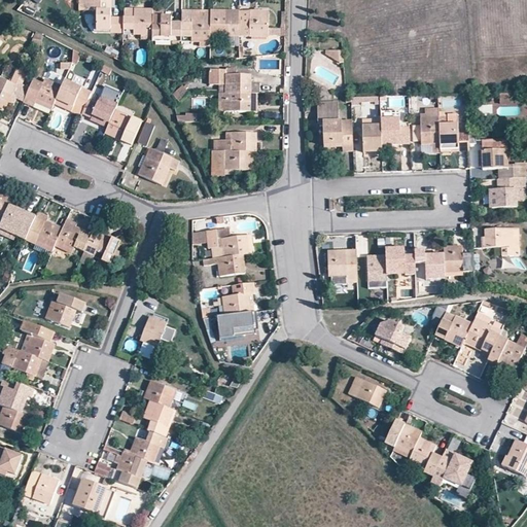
[(79,0),(80,10),(95,10),(95,32),(111,32),(111,15),(111,0),(79,0)]
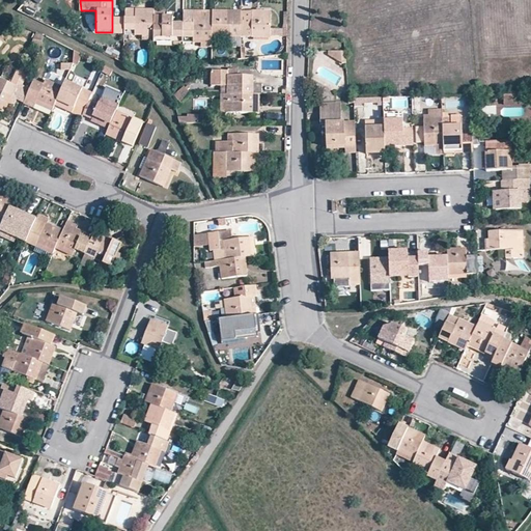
[(155,8),(136,8),(136,16),(126,16),(126,30),(136,30),(136,34),(154,34),(155,16),(155,8)]
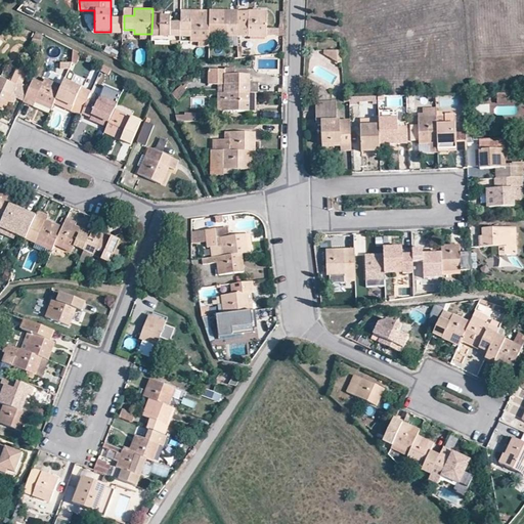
[(210,15),(210,9),(181,9),(181,22),(191,22),(191,14),(210,15)]
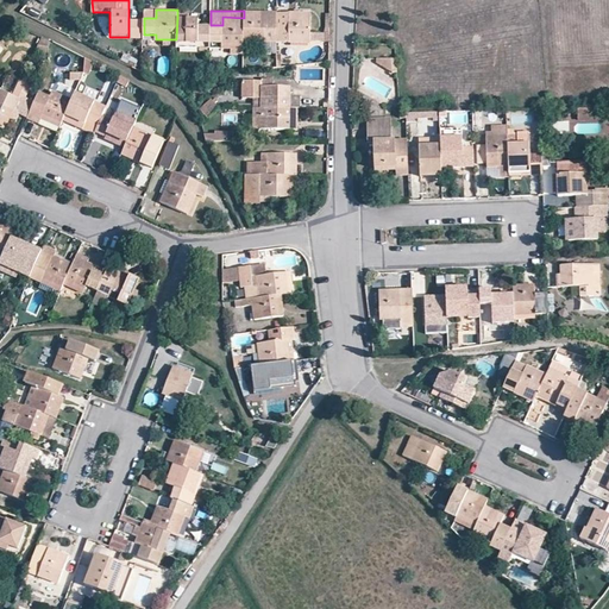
[(277,12),(244,11),(244,18),(244,41),(277,42),(277,41),(277,12)]
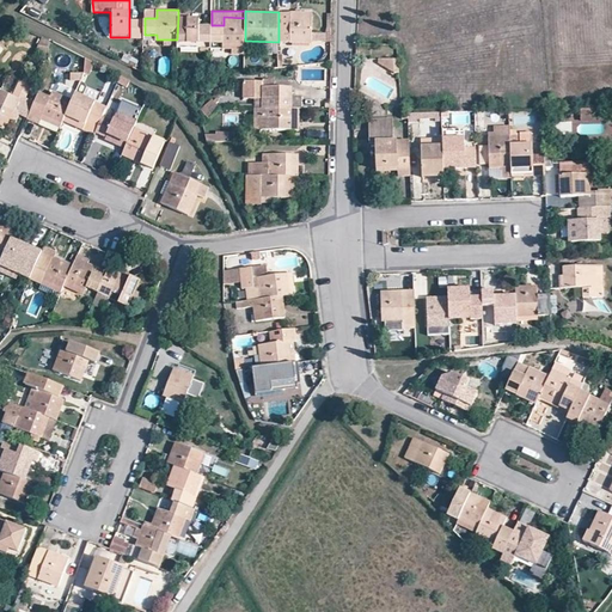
[(313,12),(279,12),(279,41),(292,41),(292,48),(312,48),(313,12)]
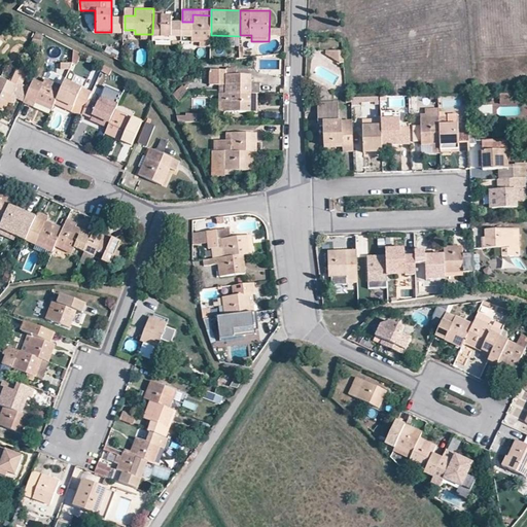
[(211,35),(211,15),(192,14),(192,22),(182,22),(182,37),(192,37),(192,41),(211,41),(211,35)]
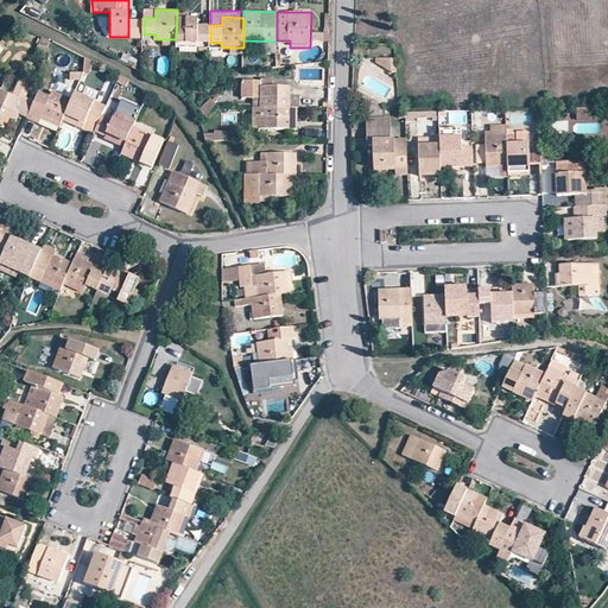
[(128,37),(144,37),(144,35),(144,18),(128,18),(128,37)]
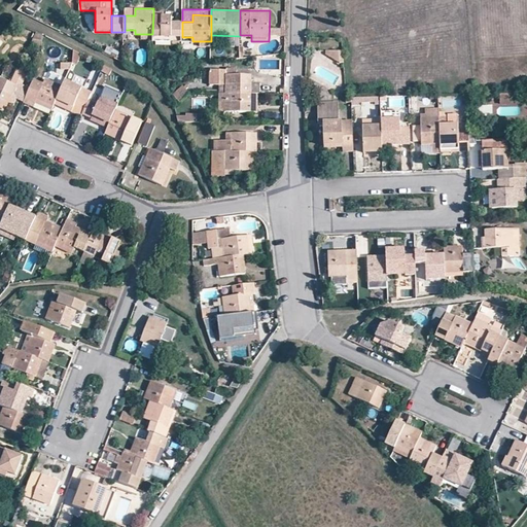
[(173,15),(153,15),(152,34),(152,41),(172,41),(172,37),(182,37),(182,22),(172,22),(173,15)]
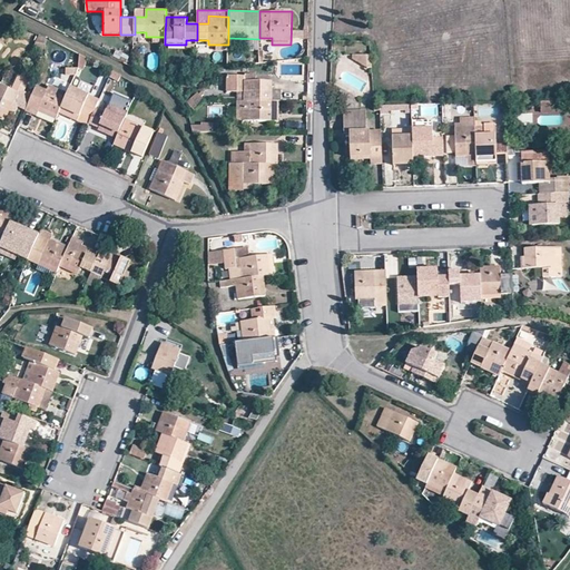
[(372,69),(371,56),(354,57),(354,61),(367,69),(372,69)]
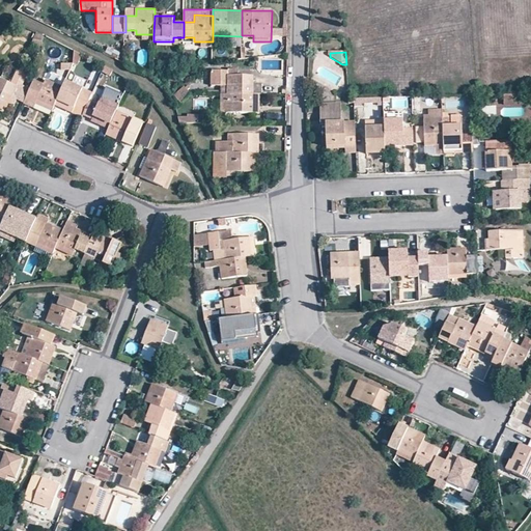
[(65,82),(63,88),(55,106),(82,117),(92,93),(72,84),(77,72),(74,71),(73,72),(71,71),(67,77),(65,82)]
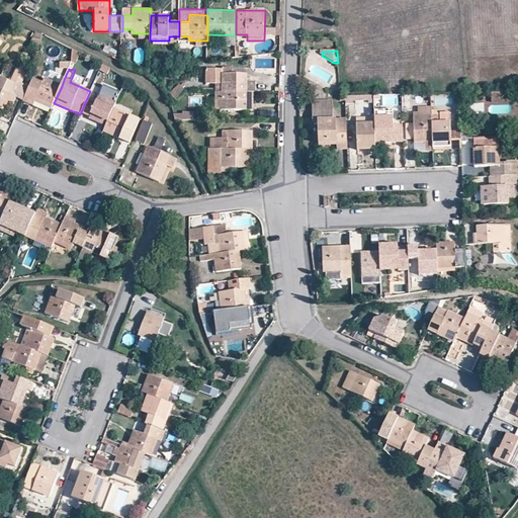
[(206,70),(205,84),(213,84),(221,84),(221,93),(247,93),(247,75),(224,74),(224,70),(206,70)]
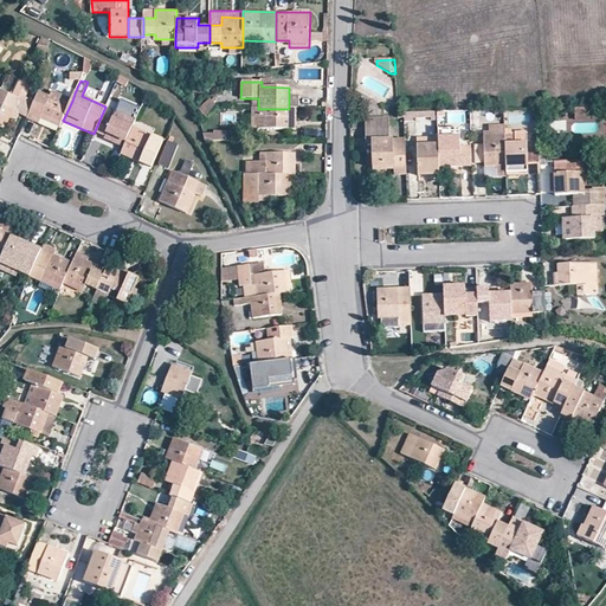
[(0,90),(0,127),(6,130),(20,100),(0,90)]
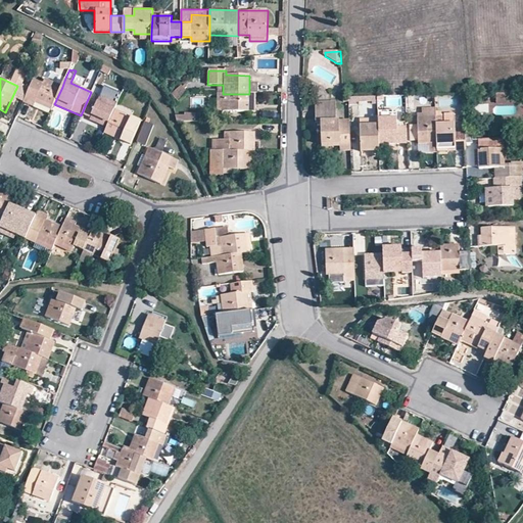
[(51,82),(45,79),(43,83),(34,79),(22,102),(34,107),(35,103),(51,110),(54,104),(62,87),(51,82)]
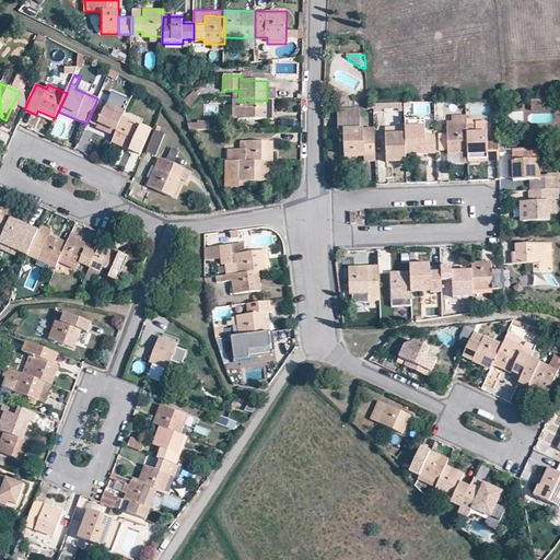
[(184,100),(190,107),(201,97),(195,90),(184,100)]
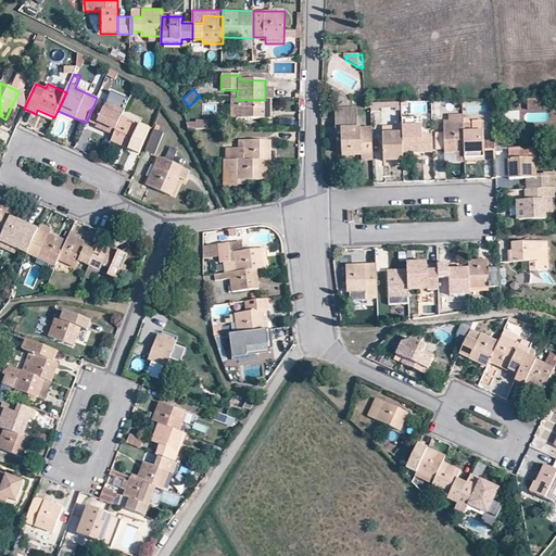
[(119,100),(110,96),(96,128),(113,136),(121,117),(126,106),(118,103),(119,100)]
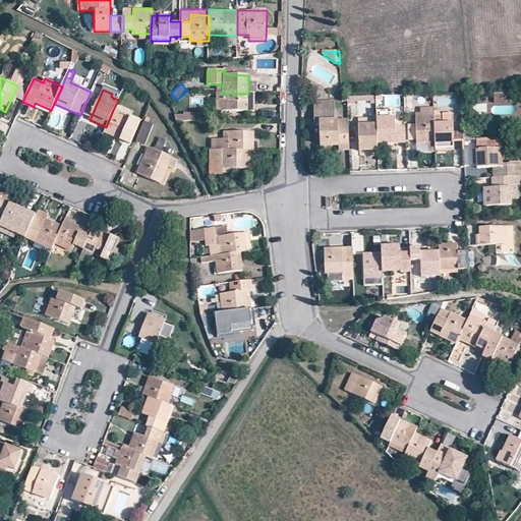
[(248,94),(222,94),(217,93),(216,111),(254,111),(254,94),(248,94)]
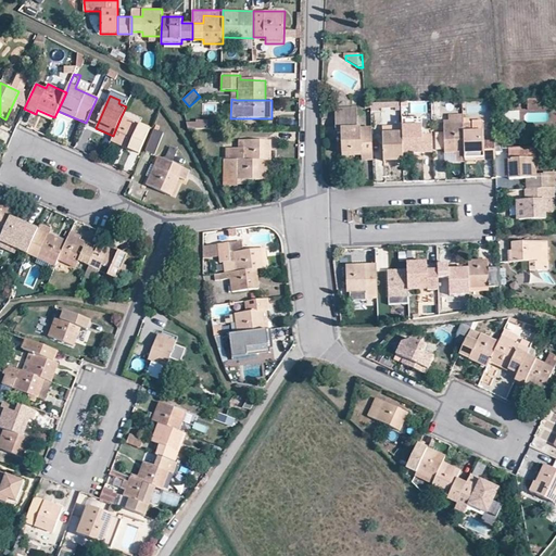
[(547,111),(543,99),(529,99),(529,111),(547,111)]
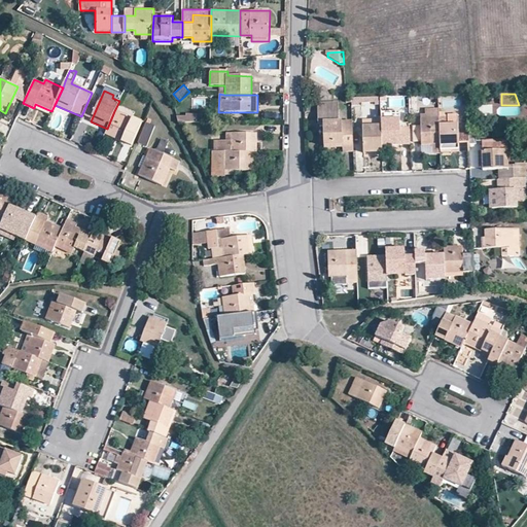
[(341,153),(352,152),(351,121),(339,123),(338,112),(331,112),(330,103),(316,104),(317,125),(322,124),(323,148),(341,147),(341,153)]
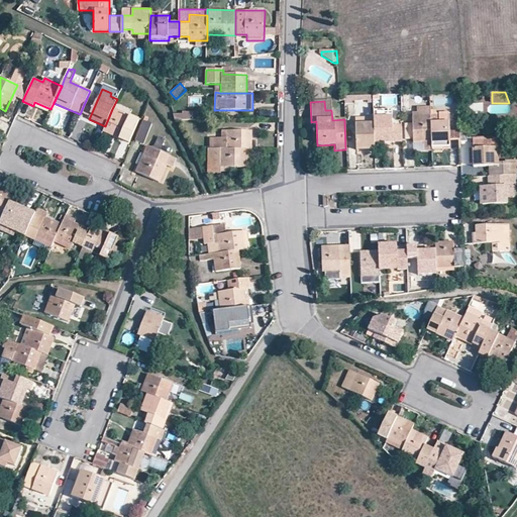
[(274,116),(274,107),(265,107),(265,116),(274,116)]
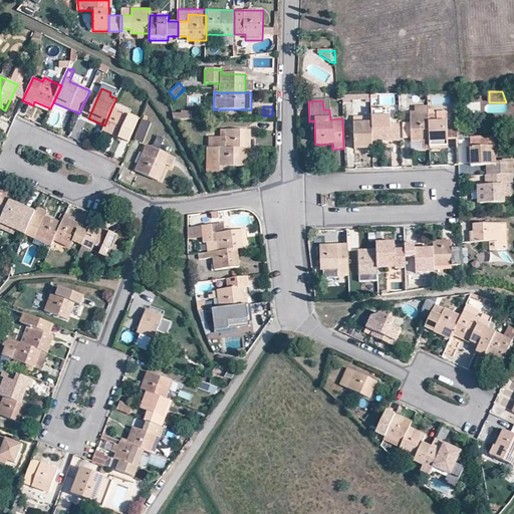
[(429,148),(428,114),(428,106),(415,106),(415,112),(410,112),(410,120),(411,139),(411,141),(419,141),(419,148),(429,148)]
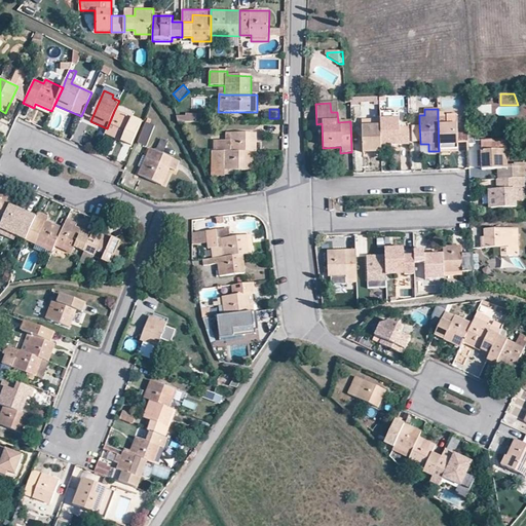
[(114,111),(107,128),(105,135),(130,146),(142,122),(114,111)]
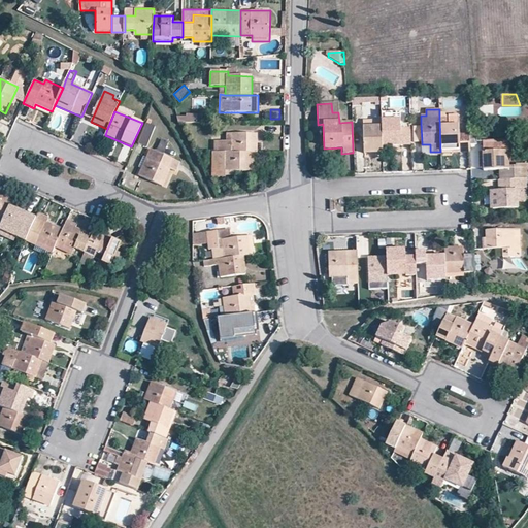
[(389,120),(381,120),(382,154),(393,153),(392,146),(401,145),(399,111),(389,111),(389,120)]
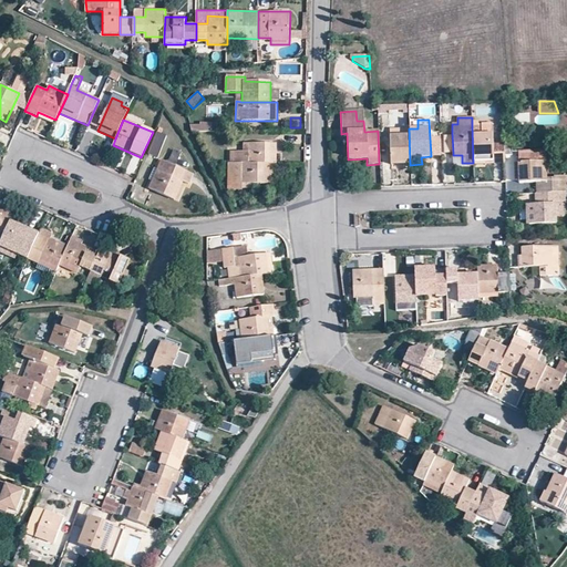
[(214,125),(214,132),(233,132),(233,123),(214,123),(214,125)]
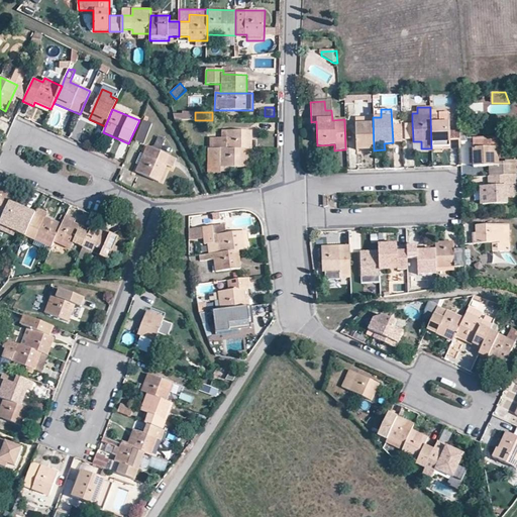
[(430,115),(431,148),(441,147),(449,147),(450,146),(458,146),(458,132),(448,132),(448,114),(430,115)]
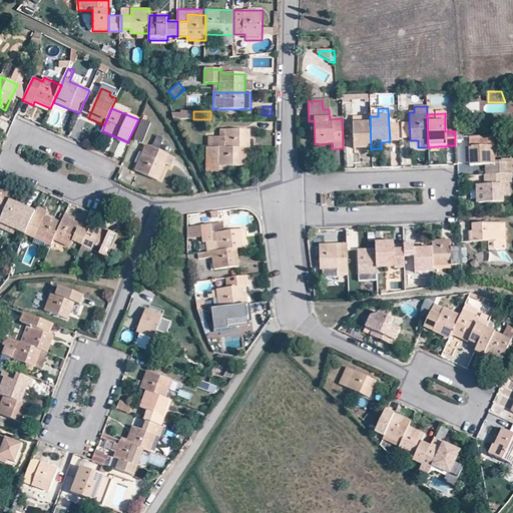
[(370,116),(353,117),(354,149),(371,149),(370,116)]
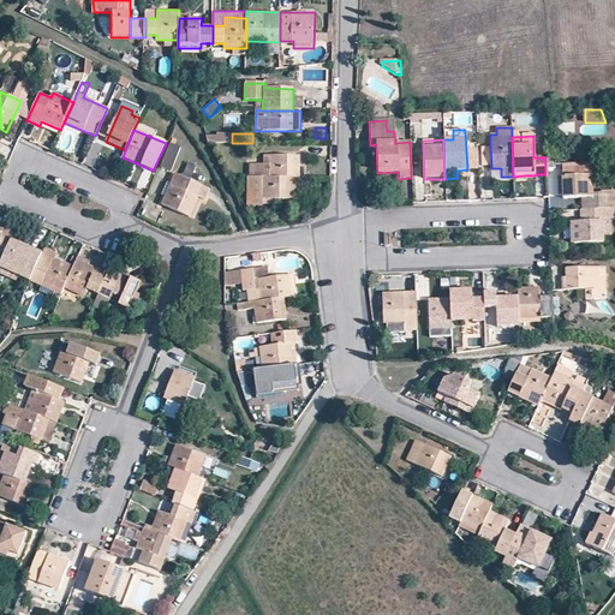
[(479,166),(491,166),(490,144),(479,144),(479,166)]
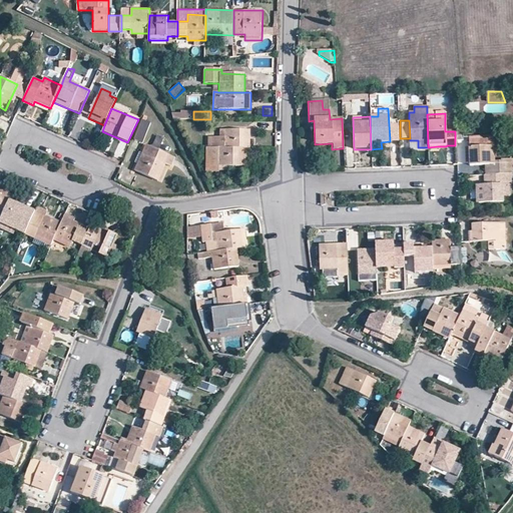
[(138,121),(131,139),(140,143),(147,124),(138,121)]
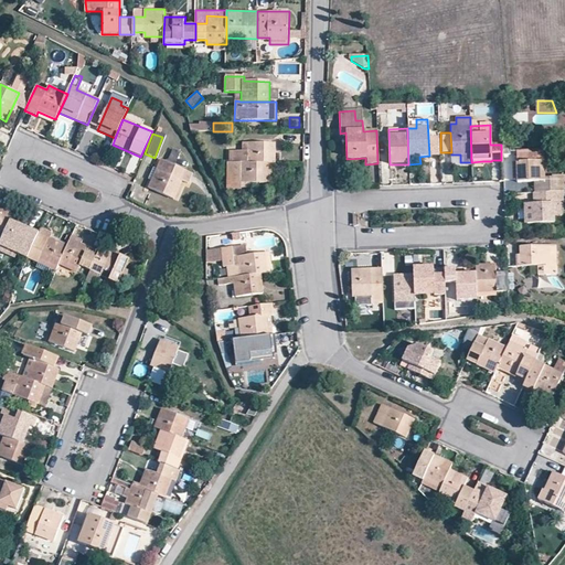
[(388,137),(380,137),(380,161),(388,161),(388,137)]
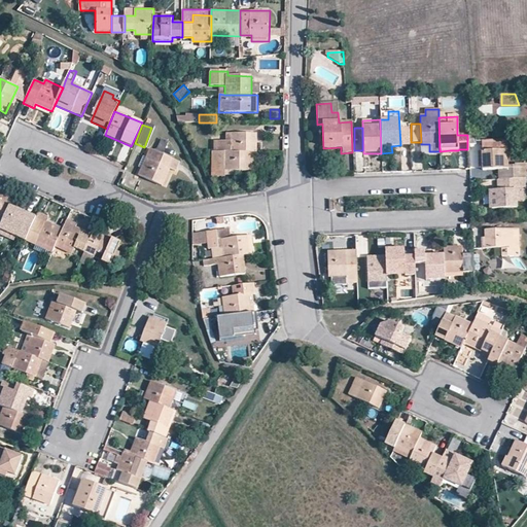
[(211,140),(211,152),(253,152),(256,152),(256,134),(231,134),(231,140),(211,140)]
